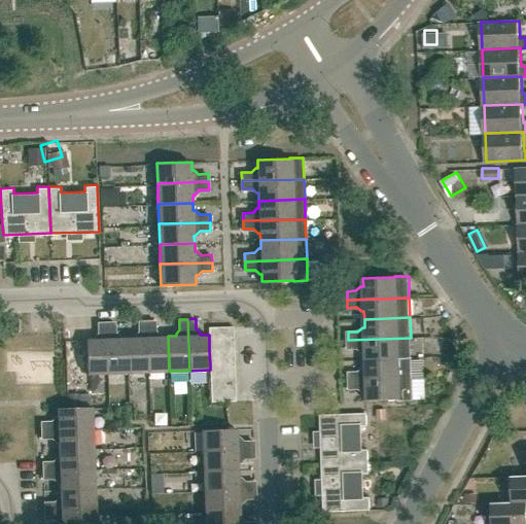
[(129,373),(149,372),(147,320),(139,320),(139,330),(136,335),(136,337),(128,338),(129,373)]
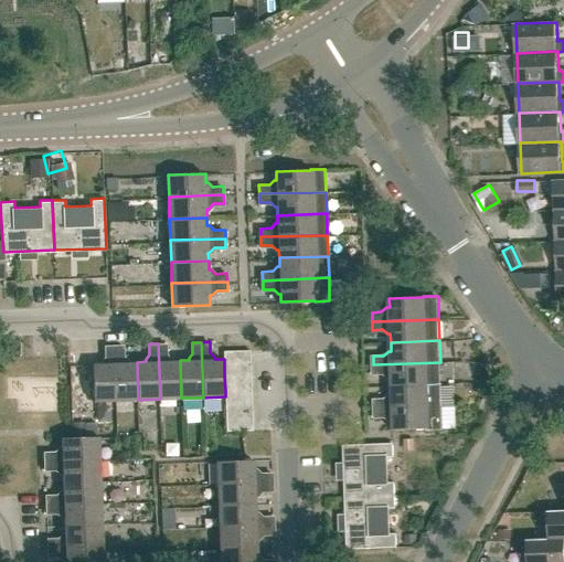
[(181,398),(180,360),(171,361),(171,359),(167,353),(167,343),(158,343),(160,399),(181,398)]
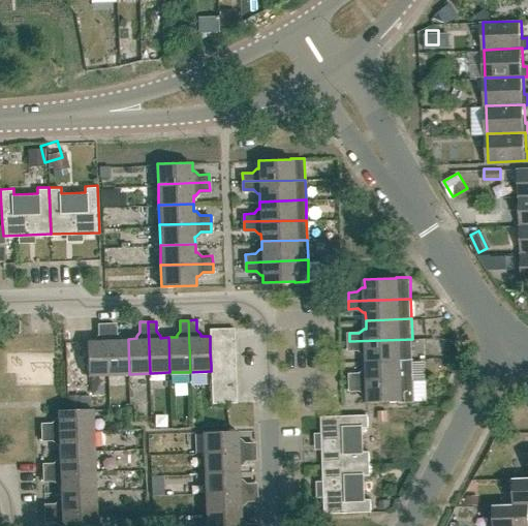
[(88,375),(109,374),(107,322),(99,323),(99,334),(96,338),(96,340),(88,340),(88,359),(88,375)]
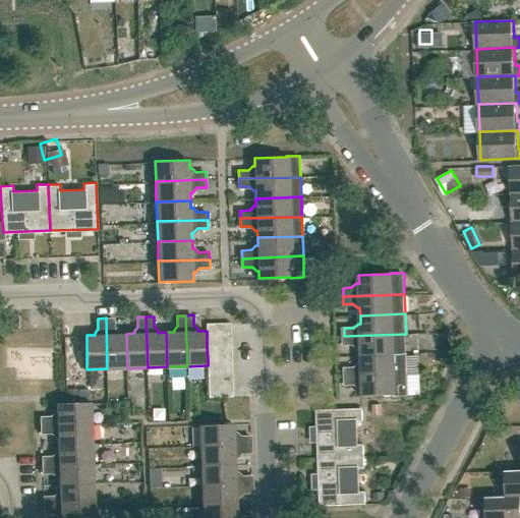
[(127,368),(126,334),(118,334),(118,332),(114,328),(114,318),(106,318),(107,368),(127,368)]
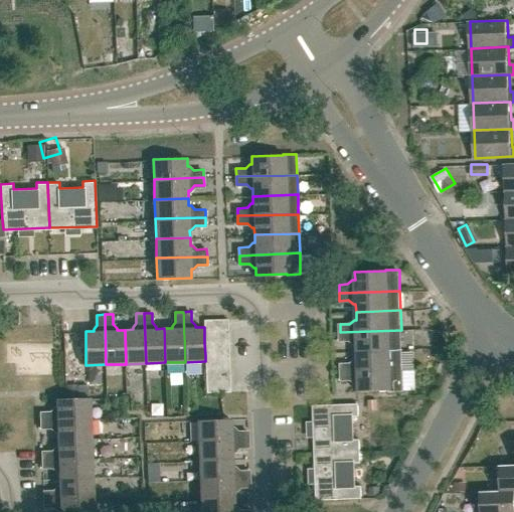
[(204,331),(228,330),(227,318),(226,318),(204,319),(203,319),(204,327),(204,331)]
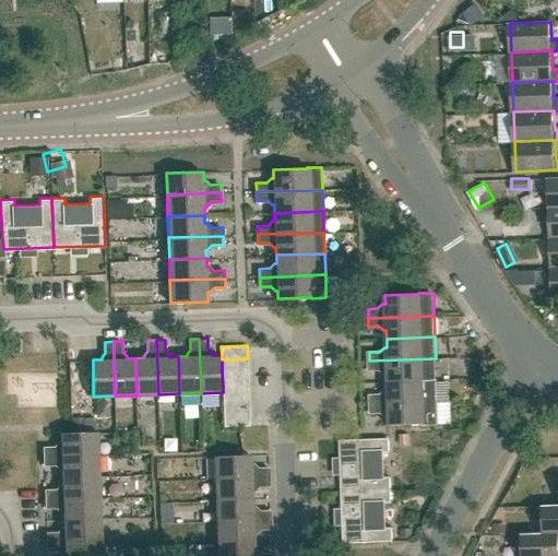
[(222,373),(248,371),(248,358),(222,359),(222,373)]
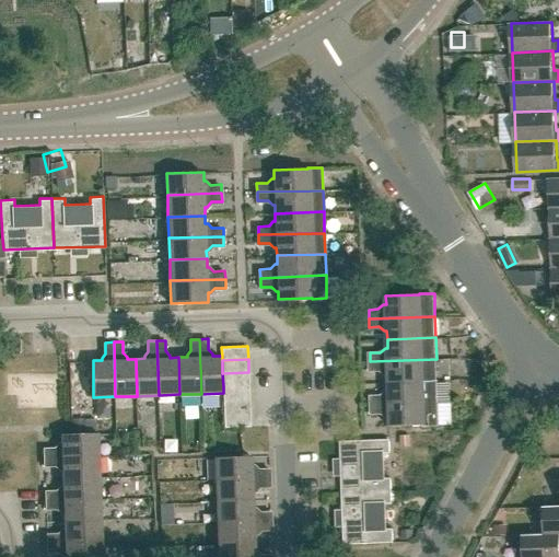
[(388,382),(437,380),(437,359),(370,361),(371,370),(381,369),(386,373),(388,373),(388,382)]
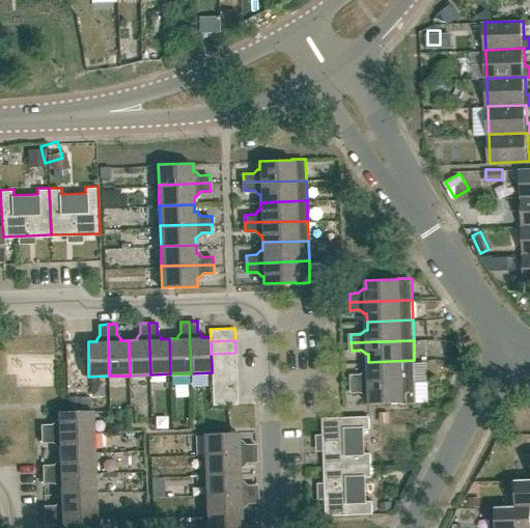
[(212,366),(235,365),(235,353),(211,354),(212,366)]
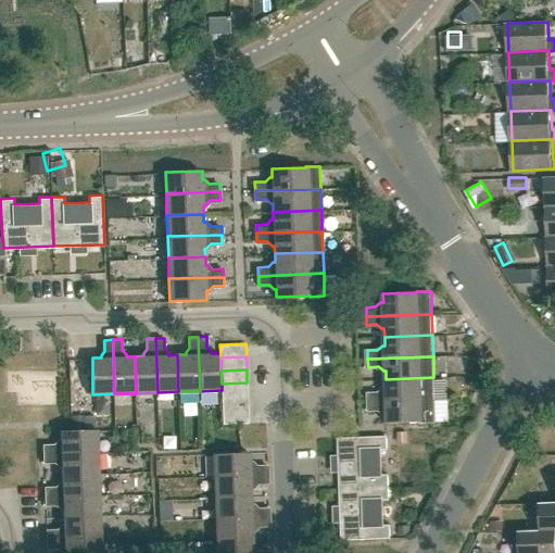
[(369,401),(434,399),(433,377),(386,379),(386,388),(383,388),(379,392),(368,392),(369,401)]
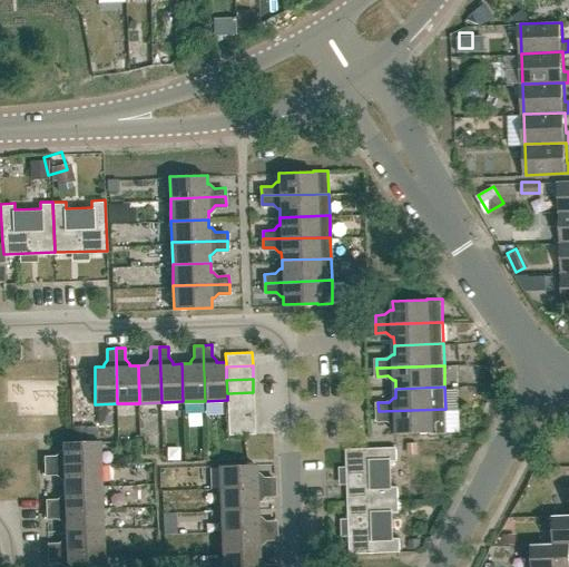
[(227,407),(254,406),(253,392),(227,393),(227,400),(227,407)]
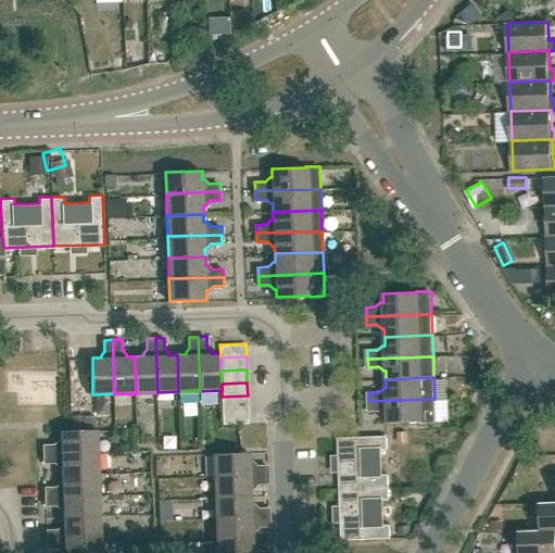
[(223,409),(248,409),(248,396),(222,397),(223,409)]
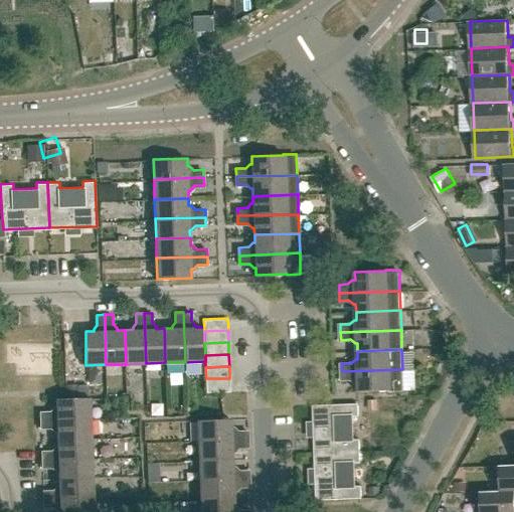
[(402,369),(342,371),(342,379),(352,379),(356,382),(358,382),(358,390),(389,389),(389,390),(403,389),(402,369)]
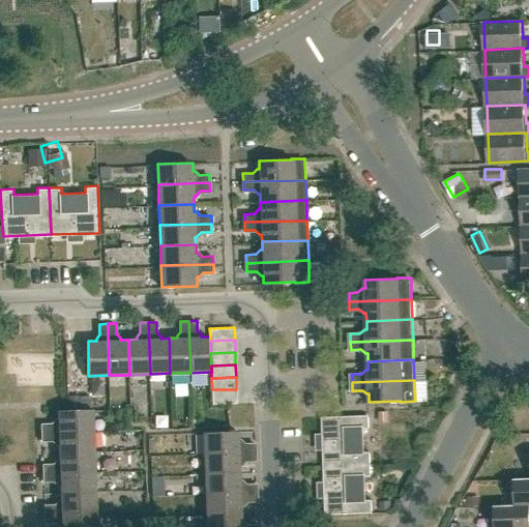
[(236,389),(212,389),(212,403),(237,402),(236,389)]
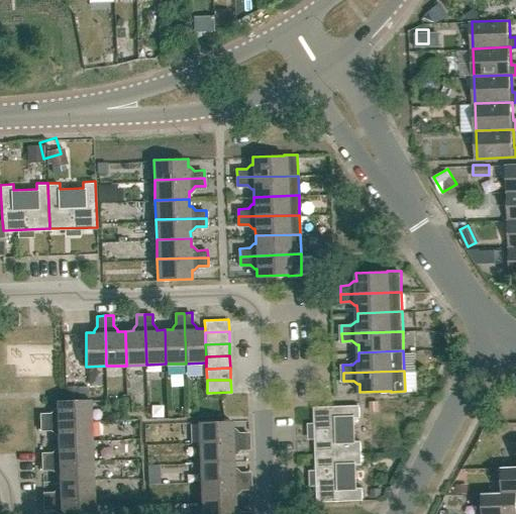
[(41,420),(92,419),(91,399),(67,399),(57,400),(58,408),(56,408),(52,412),(41,413),(41,420)]
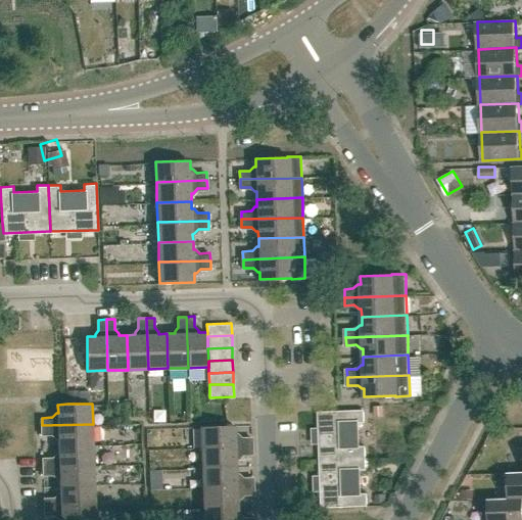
[(320,459),(366,457),(366,445),(360,445),(359,422),(365,422),(364,409),(318,411),(320,459)]
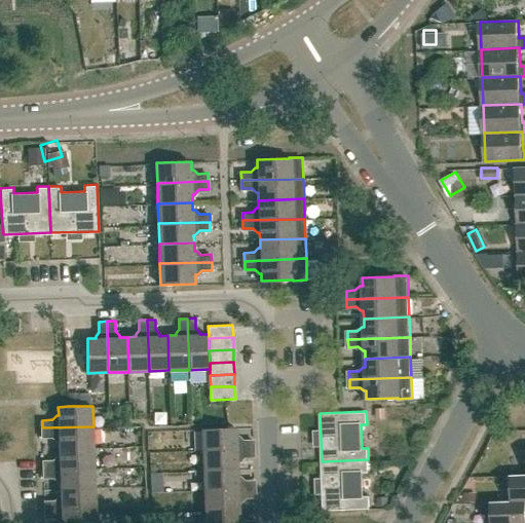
[(60,448),(94,447),(94,426),(42,427),(43,436),(52,436),(57,439),(59,439),(60,448)]
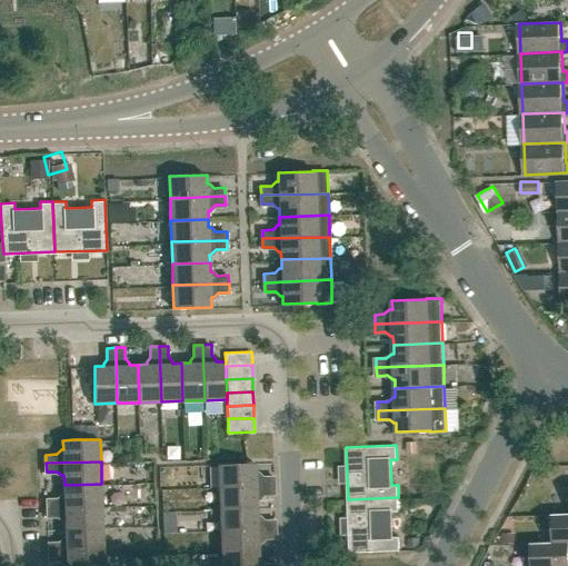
[(219,486),(275,485),(275,476),(262,476),(258,472),(256,472),(256,463),(218,464),(219,486)]
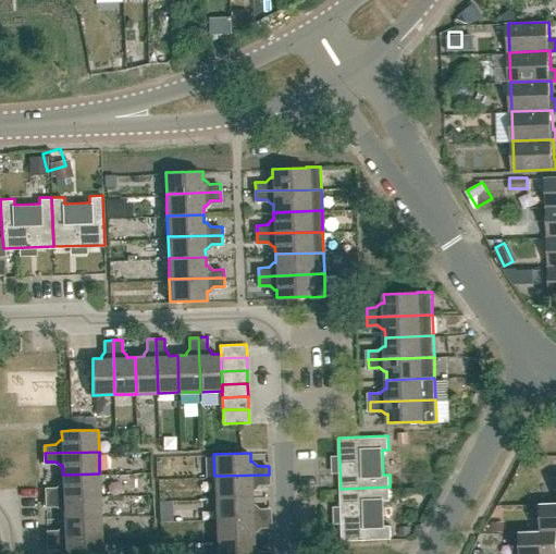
[(47,495),(100,494),(99,474),(63,475),(63,482),(61,482),(57,487),(47,487),(47,495)]
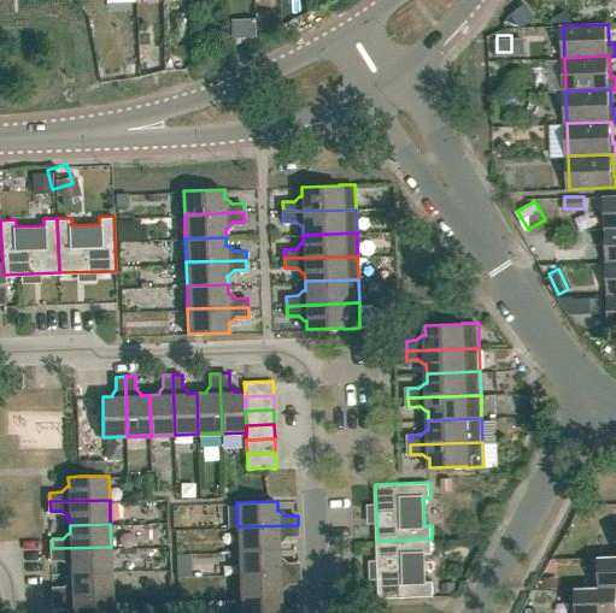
[(239,550),(279,549),(279,540),(281,540),(286,534),(298,534),(298,525),(238,526),(239,550)]
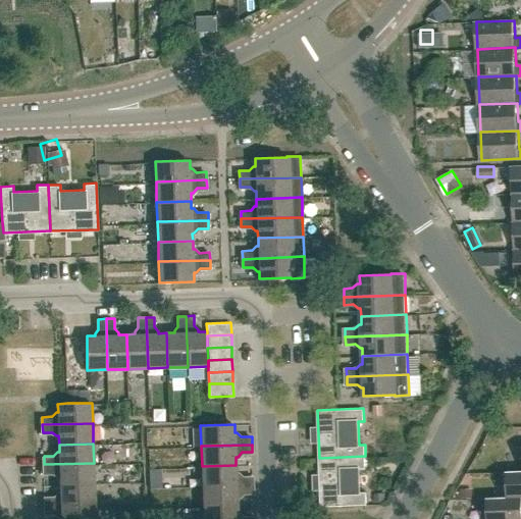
[(365,456),(319,458),(321,506),(367,504),(366,491),(360,491),(359,468),(365,468),(365,456)]
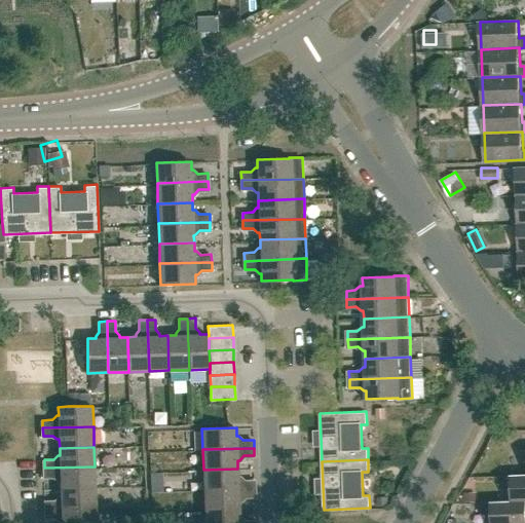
[(61,488),(96,486),(95,467),(44,468),(44,476),(54,476),(59,480),(61,480),(61,488)]
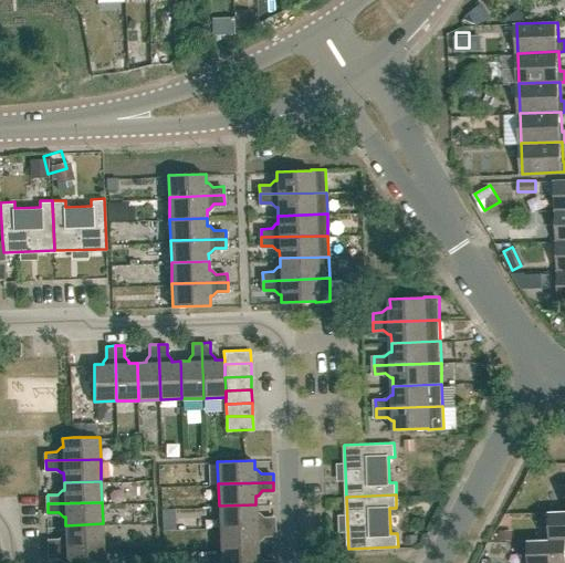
[(219,527),(274,525),(274,518),(263,518),(259,513),(257,513),(255,504),(219,506),(219,527)]
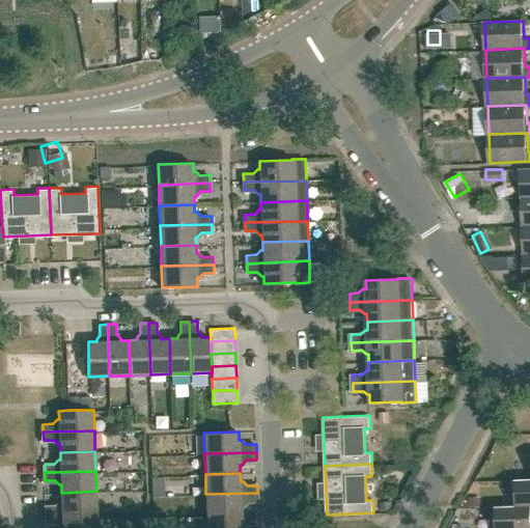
[(517,506),(529,505),(529,479),(515,480),(515,505),(517,506)]
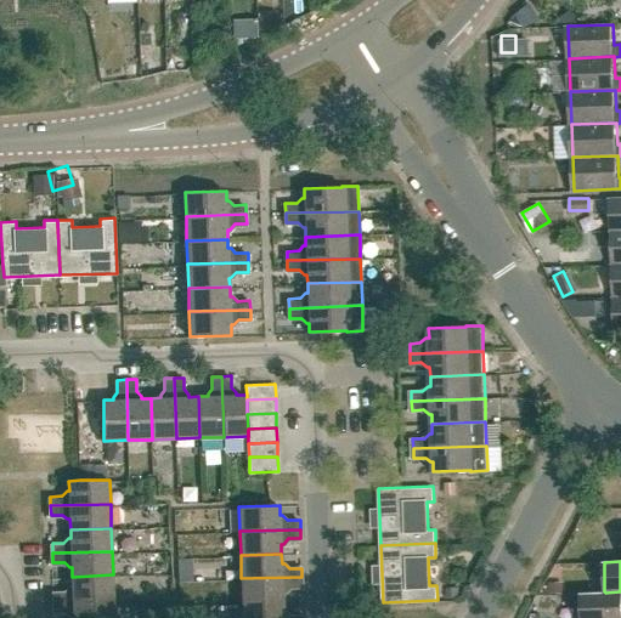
[(54,600),(113,599),(113,574),(72,577),(72,584),(69,584),(66,590),(54,590),(54,600)]
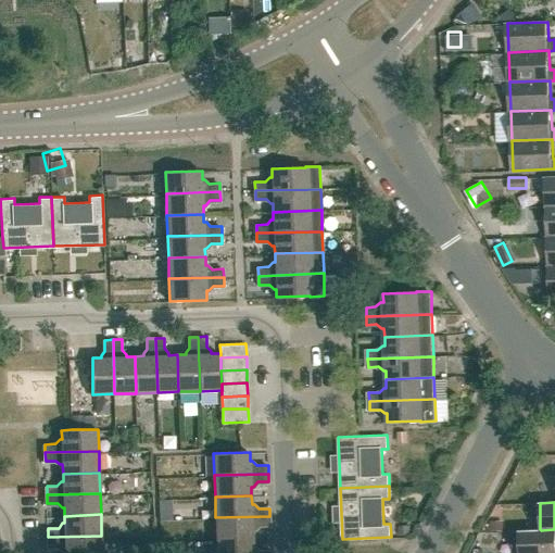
[(216,539),(253,537),(252,529),(254,529),(259,525),(270,524),(269,516),(215,517),(216,539)]
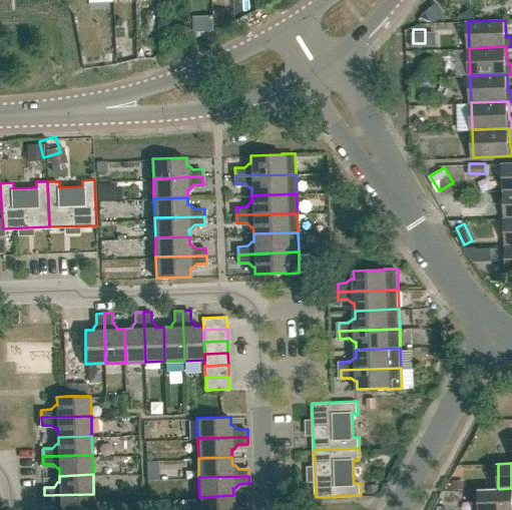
[(511,488),(499,489),(498,488),(478,489),(479,509),(511,509),(511,488)]
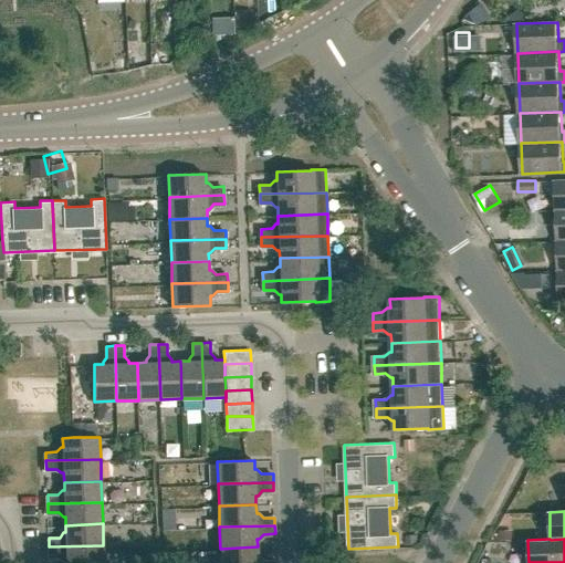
[(103,562),(103,545),(49,546),(50,555),(60,555),(64,560),(66,560),(66,562),(103,562)]
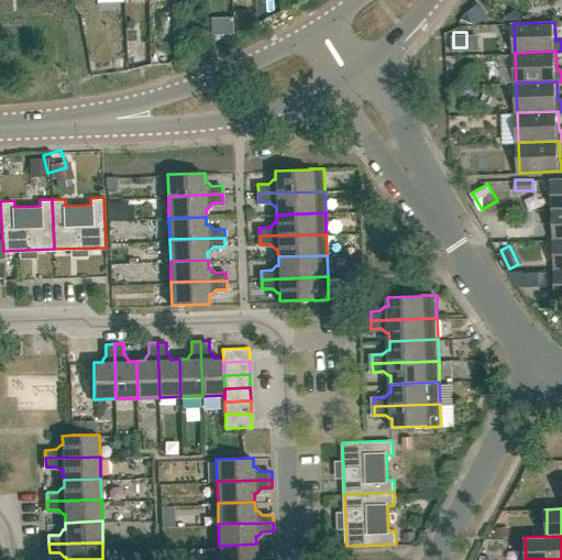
[(219,559),(274,559),(274,557),(263,558),(259,553),(256,553),(256,544),(219,546),(219,559)]
